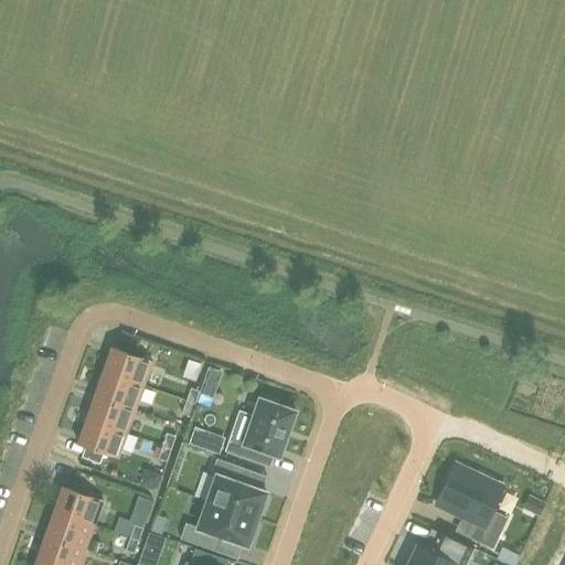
[(117,351),(108,375),(149,390),(157,365),(117,351)]
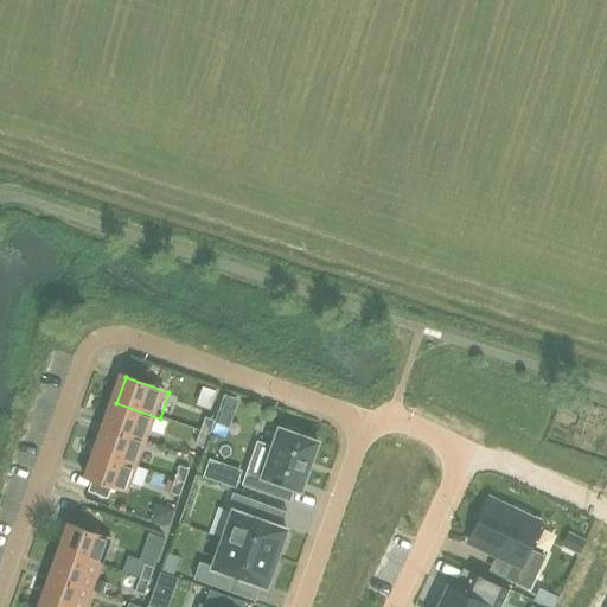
[(151,445),(160,419),(116,403),(107,428),(151,445)]
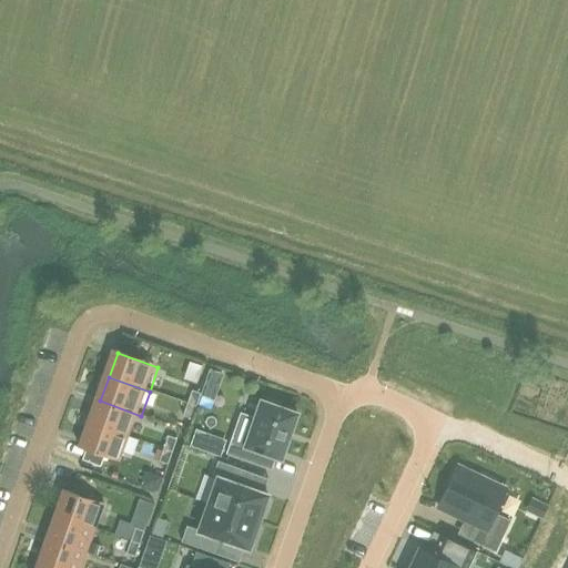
[(190,389),(185,403),(194,405),(199,393),(190,389)]
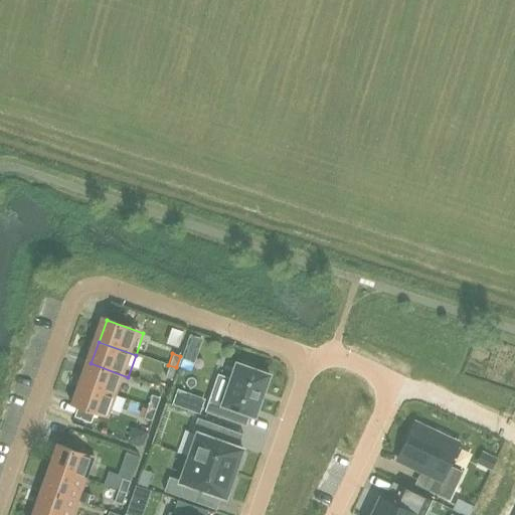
[(204,411),(233,421),(237,409),(254,415),(269,374),(252,369),(253,365),(240,360),(239,364),(236,363),(225,394),(212,389),(204,411)]
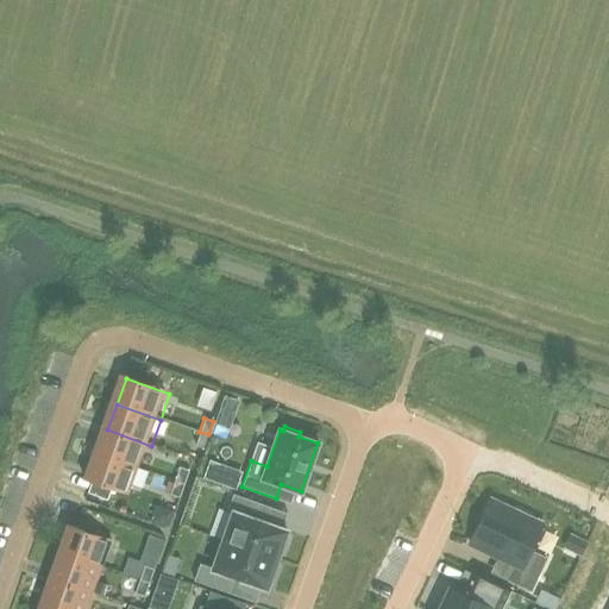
[(142,471),(151,446),(107,429),(98,456),(142,471)]
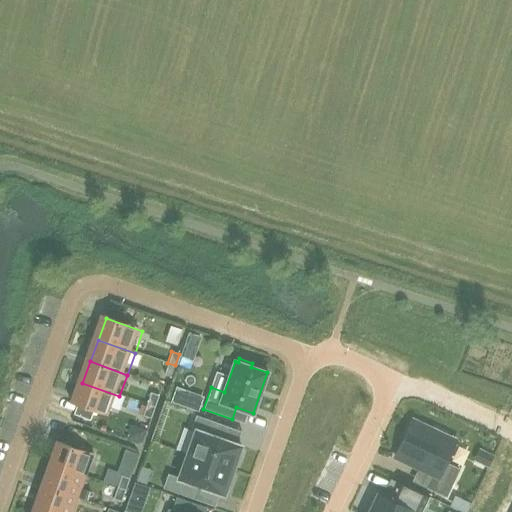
[(171,377),(175,365),(167,363),(163,374),(171,377)]
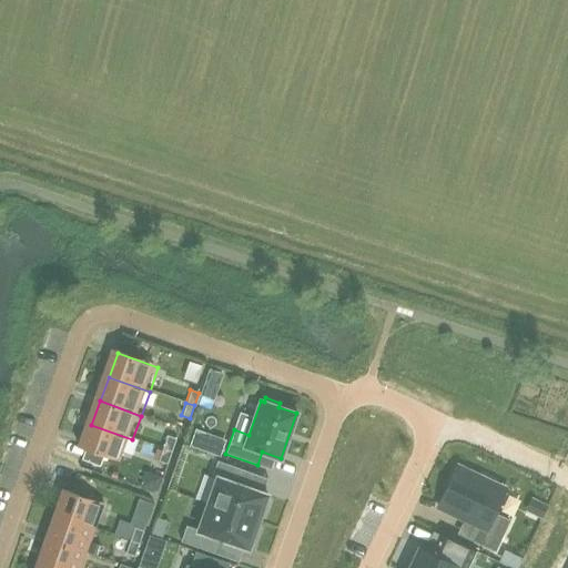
[(123,464),(132,439),(91,425),(82,449),(123,464)]
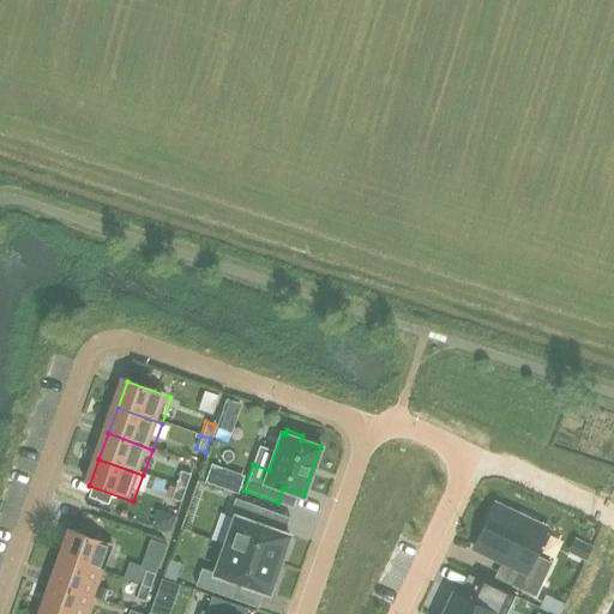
[(180,470),(175,485),(185,487),(190,474),(180,470)]
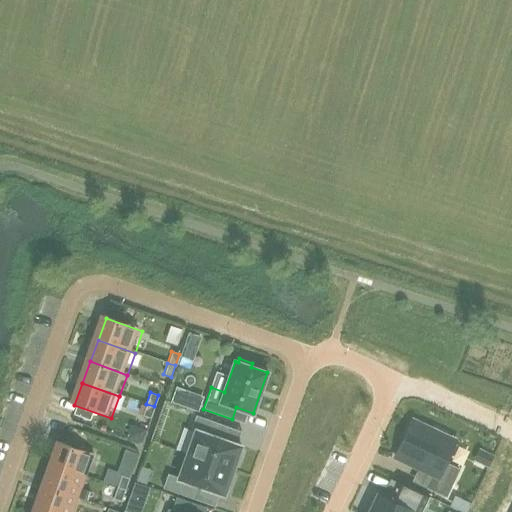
[(150,418),(154,406),(146,404),(142,415),(150,418)]
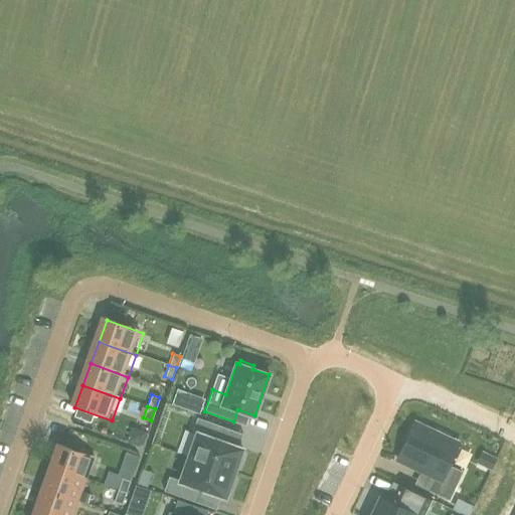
[(242,449),(219,441),(224,427),(197,417),(192,433),(196,434),(188,457),(234,473),(236,467),(239,469),(244,455),(240,454),(242,449)]
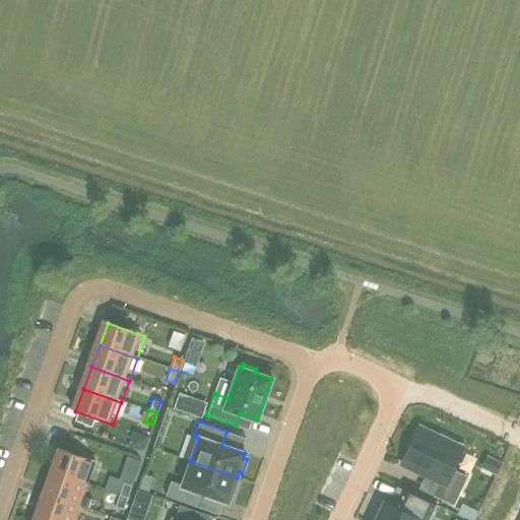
[(417,431),(403,461),(427,472),(425,475),(444,484),(438,497),(453,504),(466,476),(452,470),(461,451),(417,431)]
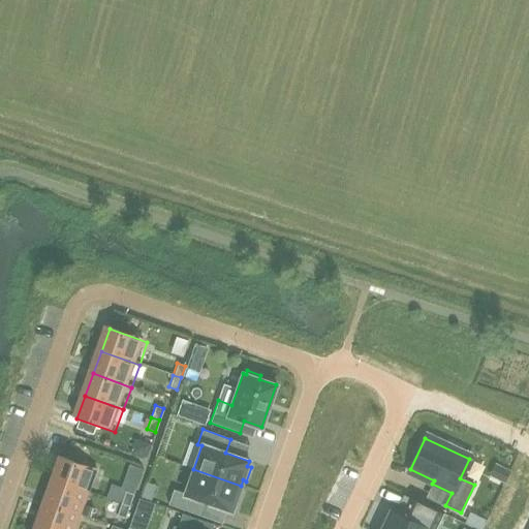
[(100,470),(62,457),(54,479),(92,493),(100,470)]
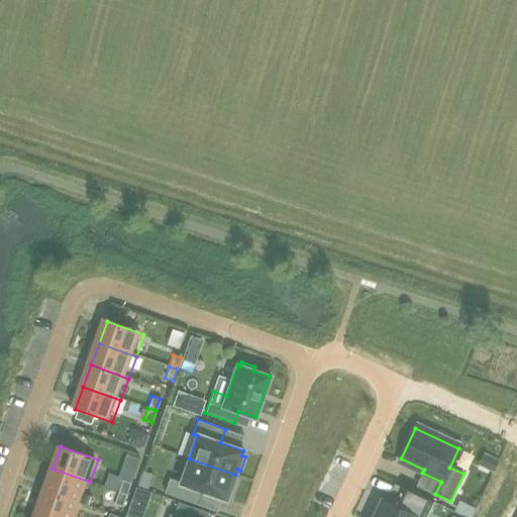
[(232,482),(235,475),(189,458),(181,482),(170,479),(165,493),(198,505),(203,492),(226,500),(228,495),(231,496),(236,483),(232,482)]
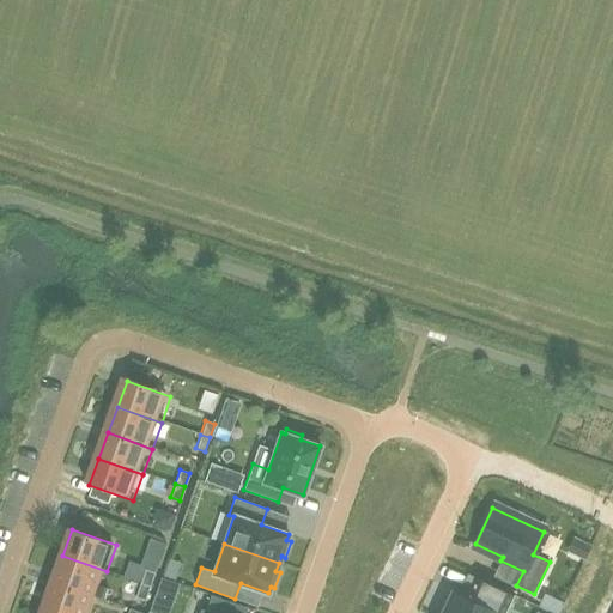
[(101,586),(107,571),(62,556),(53,582),(97,598),(97,596),(103,599),(107,588),(101,586)]
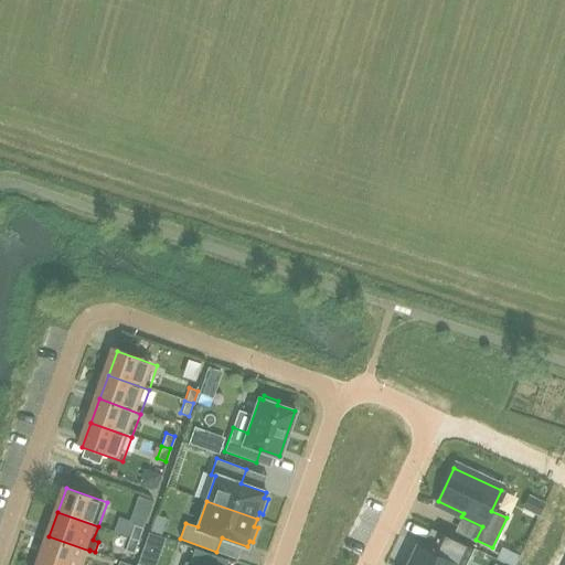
[(134,524),(129,537),(137,540),(142,528),(134,524)]
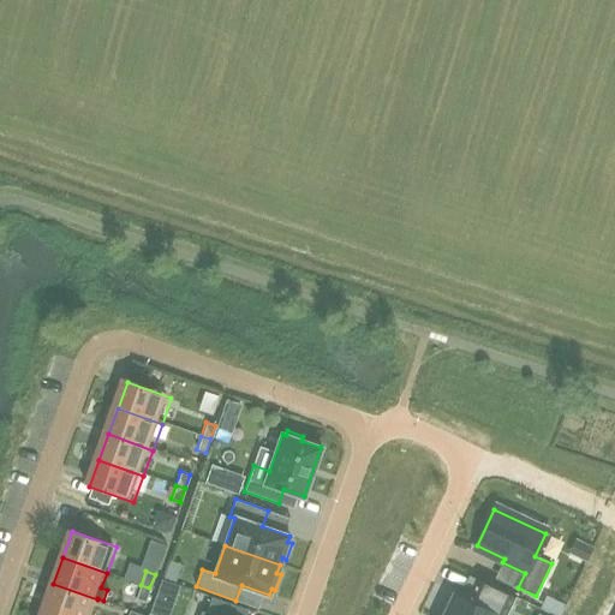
[(507,614),(515,597),(481,580),(471,601),(459,596),(454,593),(443,614),(507,614)]
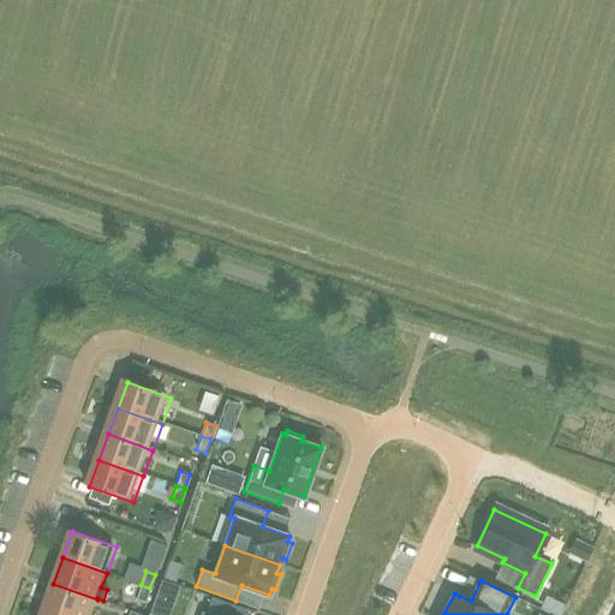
[(60,614),(91,614),(97,599),(53,584),(45,609),(60,614)]
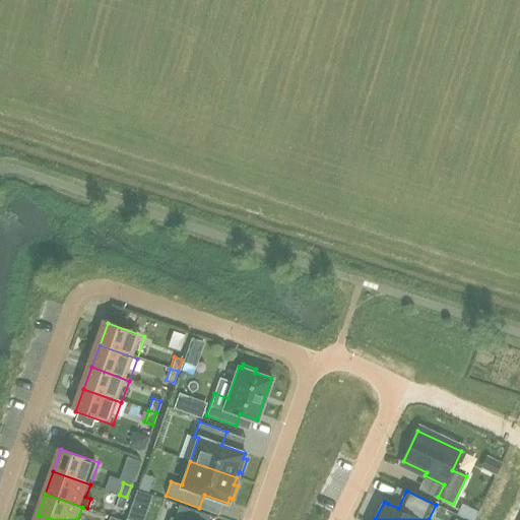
[(122,509),(126,497),(119,495),(115,506),(122,509)]
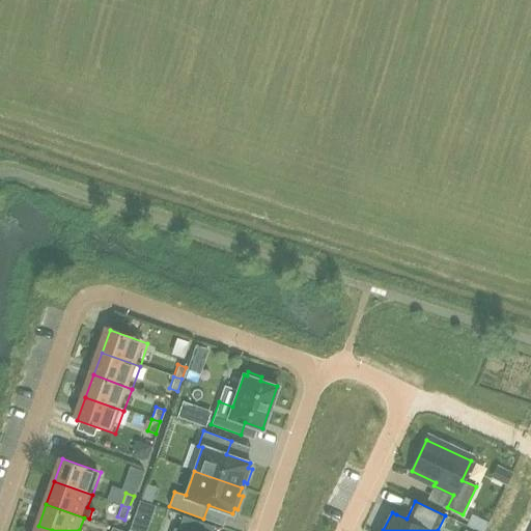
[(203,530),(206,524),(184,515),(178,529),(174,528),(172,530),(203,530)]
